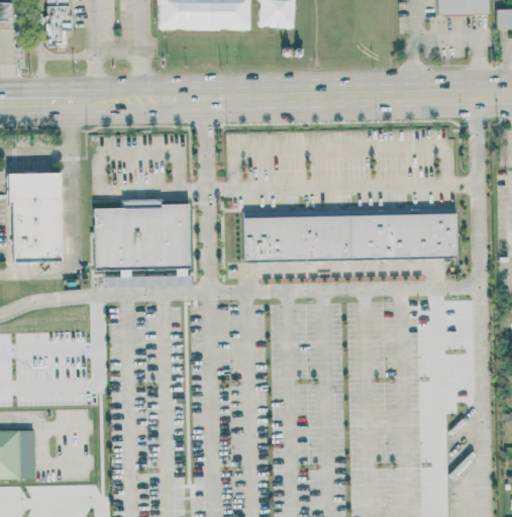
[(72,0),(47,0),(47,45),(66,46),(67,30),(72,30),(72,0)]
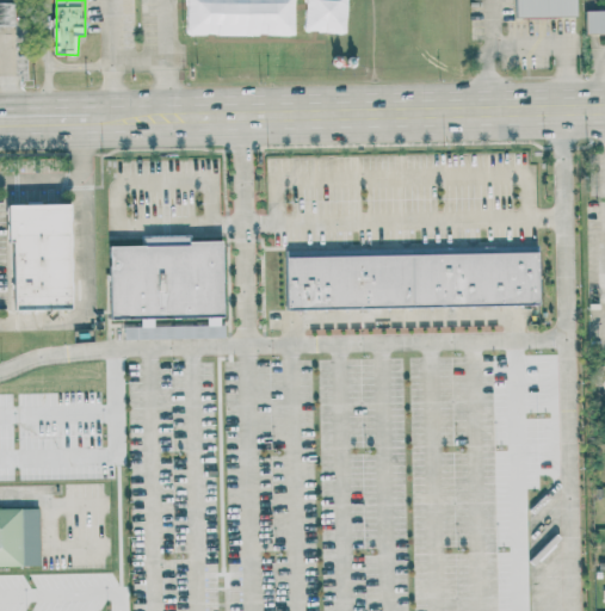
[(578,0),(518,0),(519,18),(579,17),(578,0)]
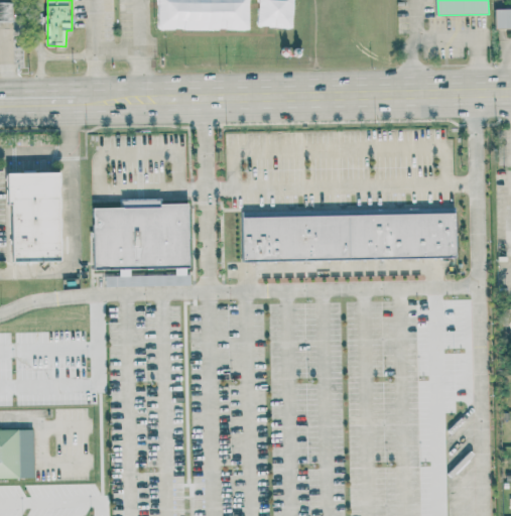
[(0,21),(14,22),(14,2),(0,2),(0,21)]
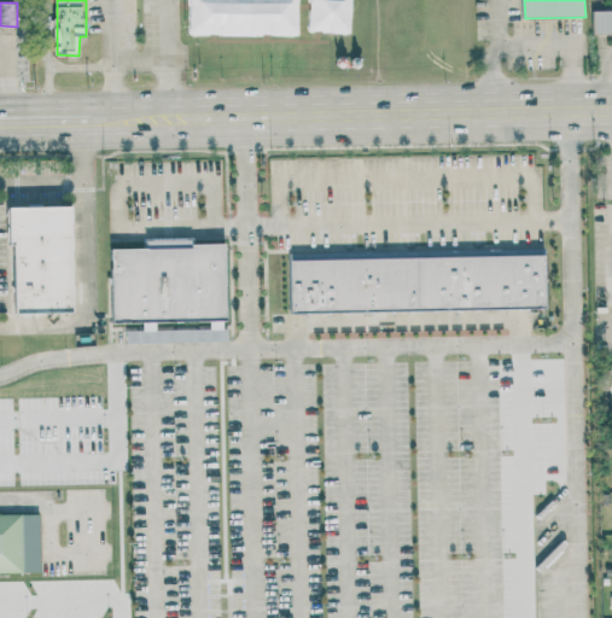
[(611,10),(594,11),(595,35),(611,34),(611,10)]
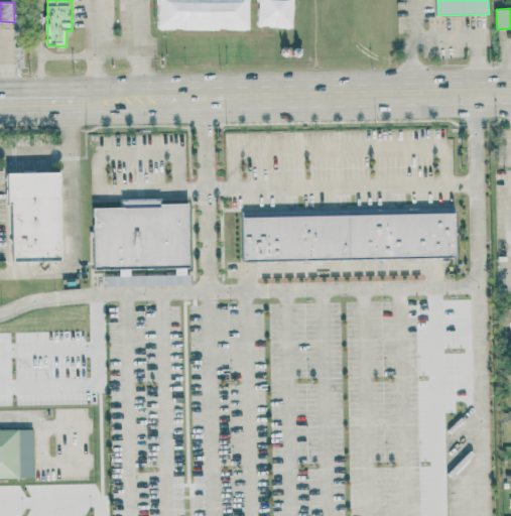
[(59,261),(58,172),(7,173),(8,206),(12,205),(12,261),(59,261)]
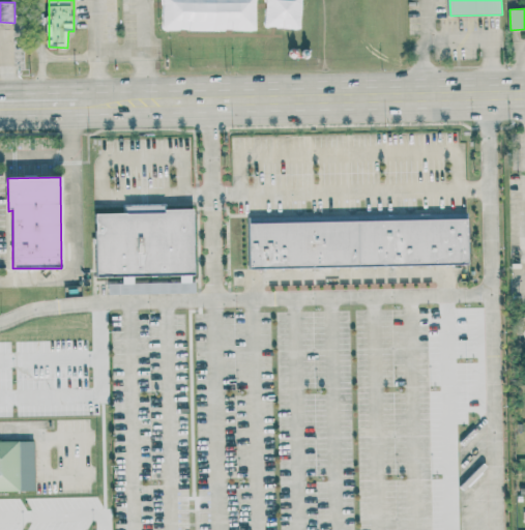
[(96,213),(97,275),(195,274),(195,207),(127,207),(127,213),(96,213)]
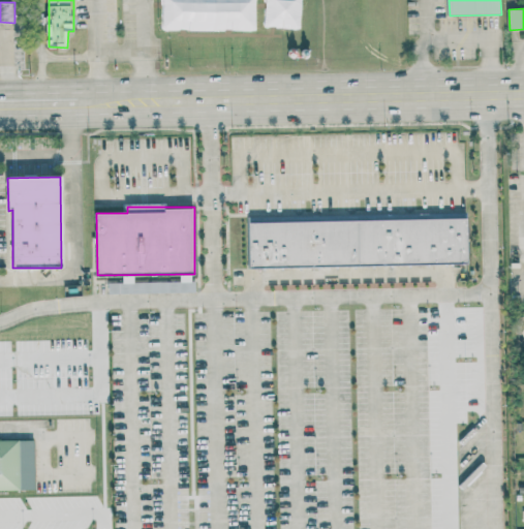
[(264,222),(264,217),(249,218),(250,268),(468,265),(468,219),(264,222)]
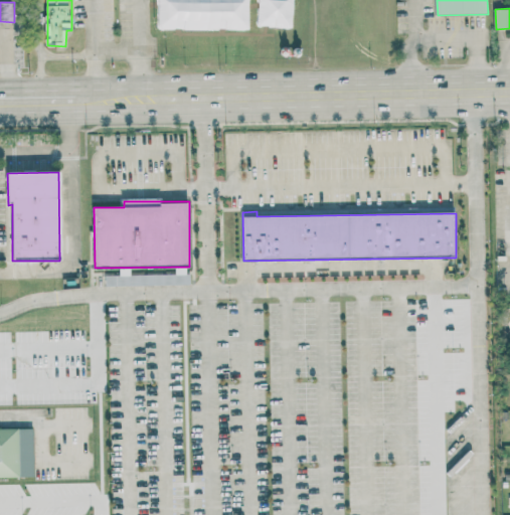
[(140,286),(139,277),(126,278),(127,287),(140,286)]
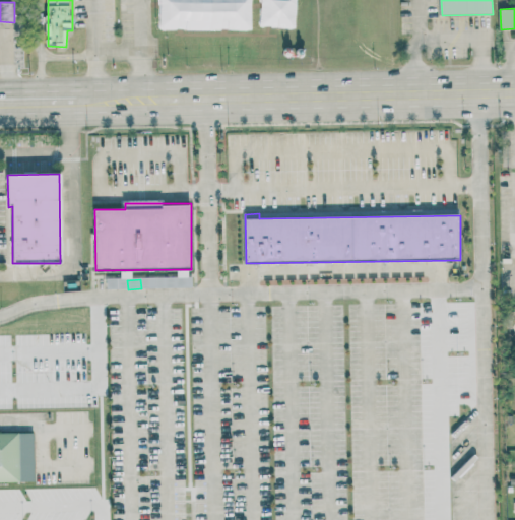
[(0,432),(0,481),(37,480),(36,432),(0,432)]
